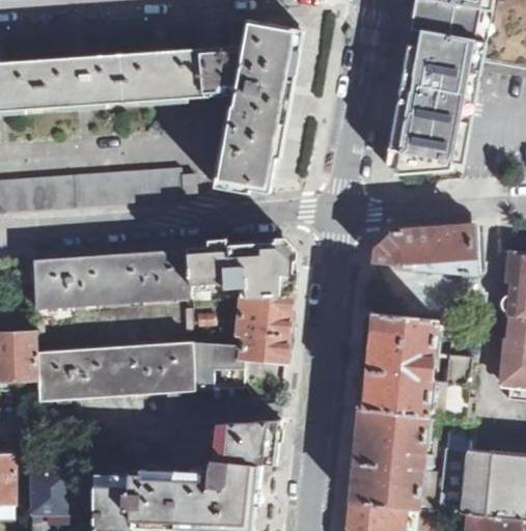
[(525,0),(412,0),(412,4),(407,47),(406,49),(405,54),(397,99),(394,115),(388,146),(387,150),(395,152),(393,164),(391,175),(449,170),(450,162),(455,135),(467,137),(469,127),(473,102),(463,100),(466,82),(468,74),(477,76),(479,62),(525,70),(525,0)]
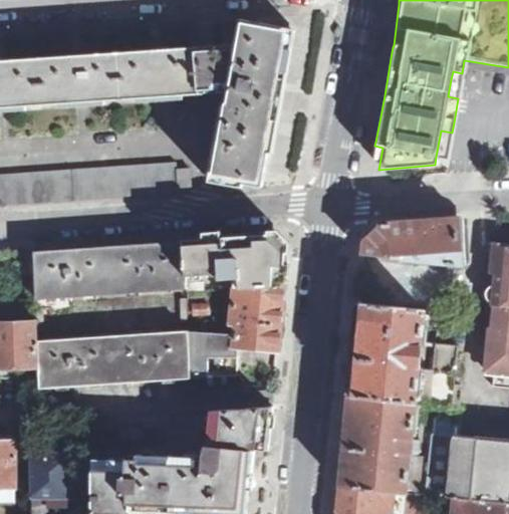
[(202,176),(258,186),(273,101),(286,28),(236,19),(232,45),(192,47),(194,92),(227,90),(225,105),(219,104),(219,108),(214,108),(202,176)]
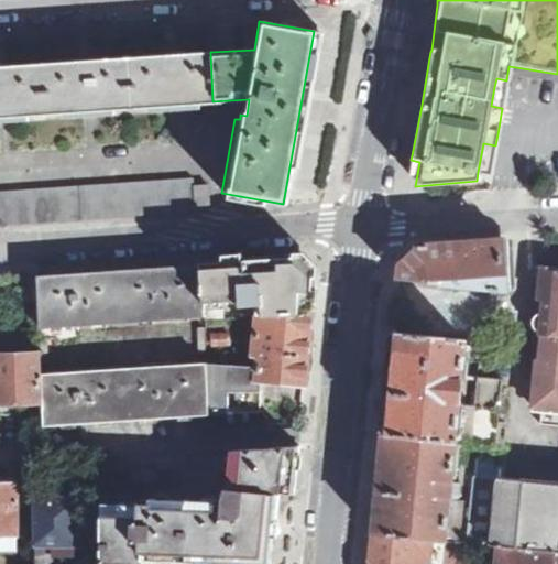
[(0,115),(212,101),(210,52),(0,66),(0,115)]
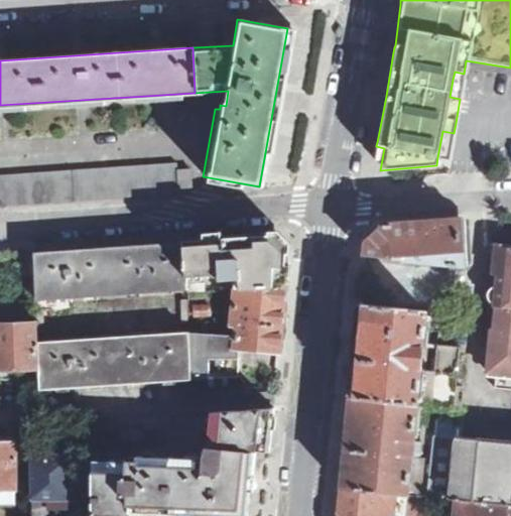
[(0,206),(98,199),(188,192),(186,169),(173,170),(172,163),(0,175),(0,206)]
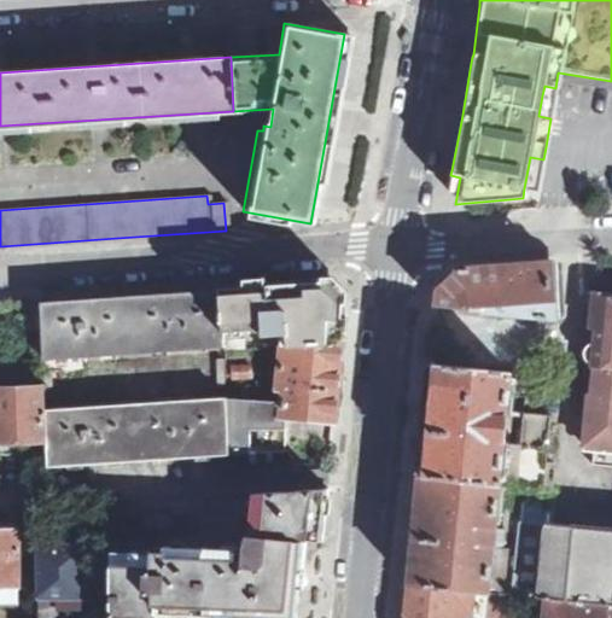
[(433,290),(432,305),(534,318),(561,318),(559,296),(549,297),(548,262),(456,268),(433,290)]
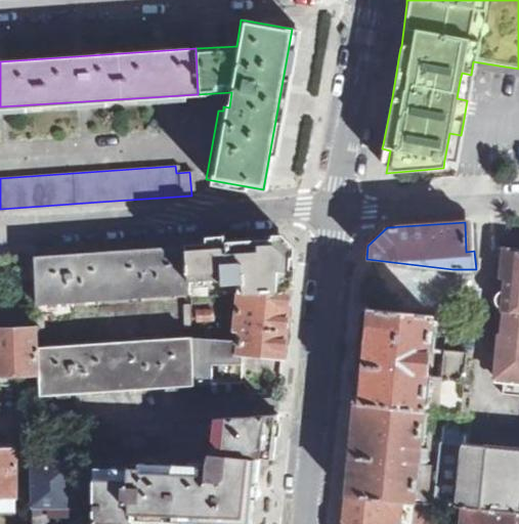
[(241,292),(287,290),(289,272),(290,254),(272,235),(182,242),(182,247),(185,278),(219,275),(221,280),(240,279),(241,292)]
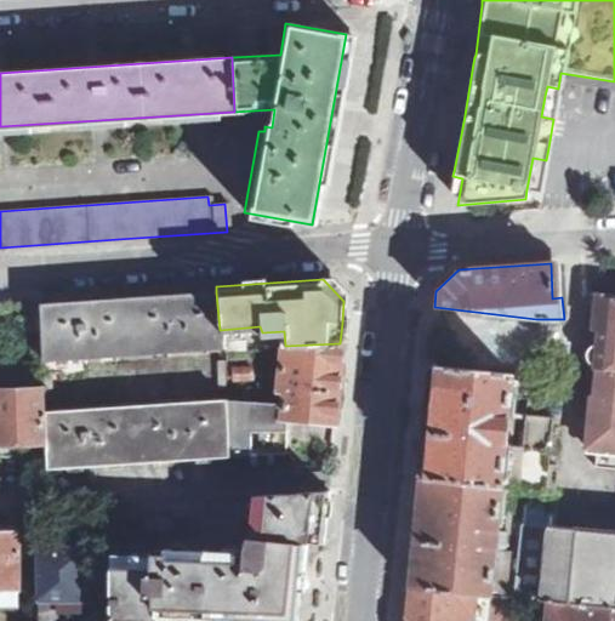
[(614,294),(590,290),(585,336),(585,345),(581,346),(580,348),(578,351),(576,353),(579,358),(579,360),(581,363),(582,363),(579,394),(585,394),(578,444),(593,445),(593,467),(614,468),(614,294)]
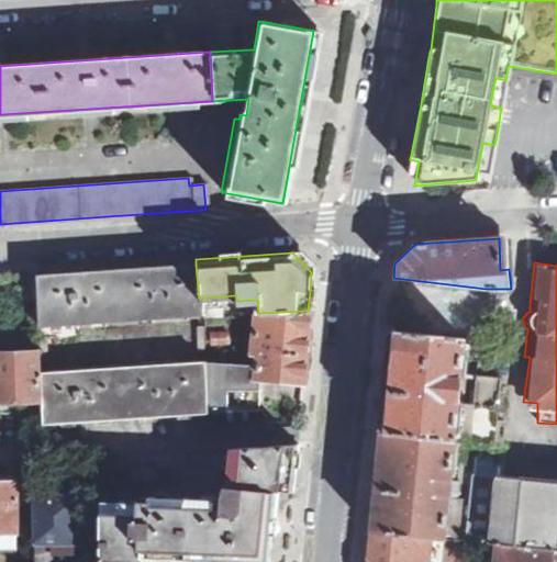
[(34,324),(198,312),(198,307),(199,299),(196,265),(135,269),(73,273),(33,277),(35,303),(36,315),(34,324)]
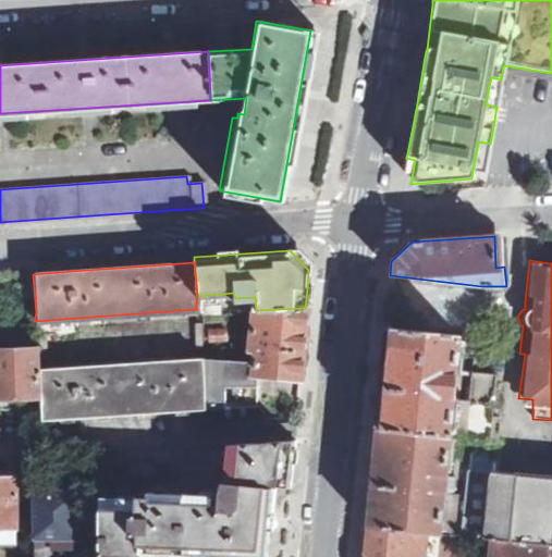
[(35,300),(33,274),(33,269),(16,270),(17,302),(35,300)]
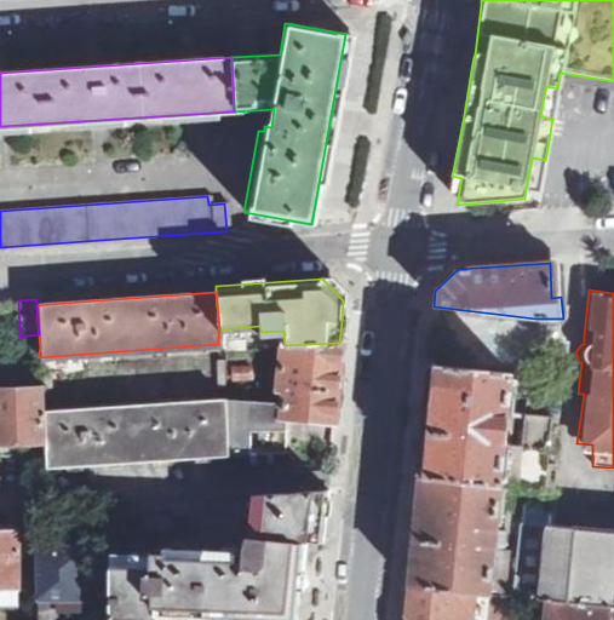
[(219,351),(244,350),(242,337),(218,339),(218,344),(219,351)]
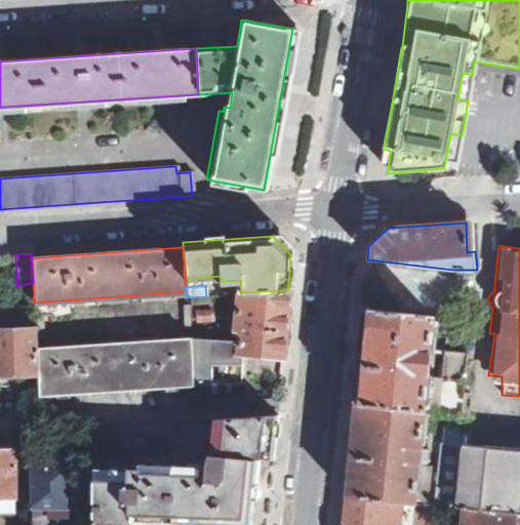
[(238,338),(236,353),(239,353),(280,357),(282,339),(282,338),(287,290),(241,292),(237,293),(233,328),(238,329),(238,338)]
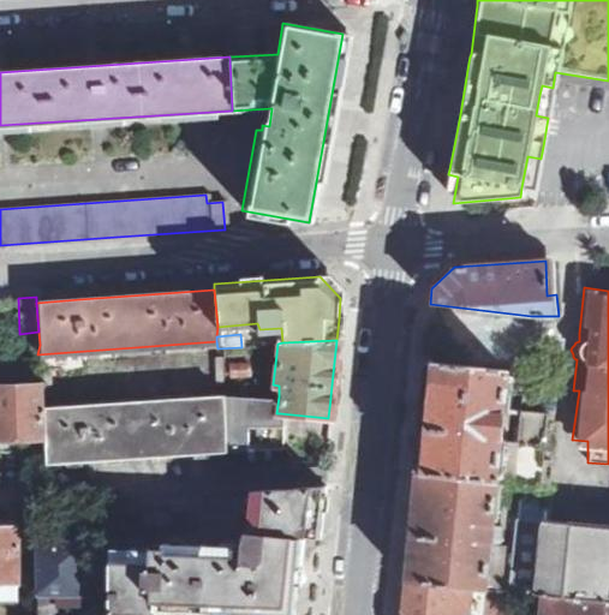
[(228,375),(245,374),(245,363),(227,363),(228,375)]
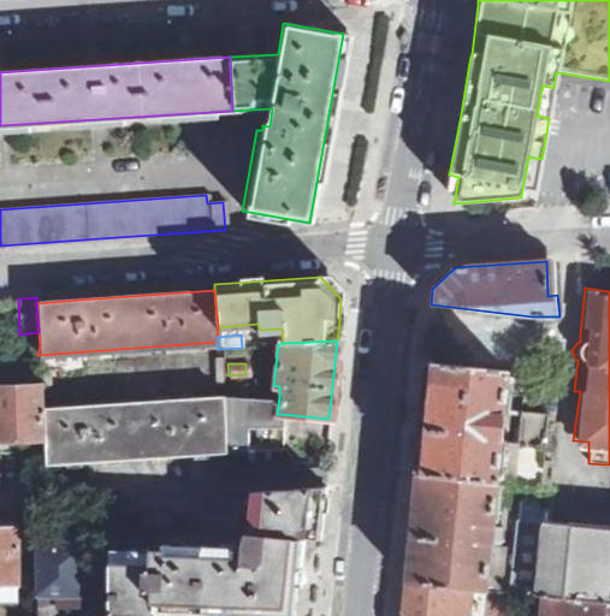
[(452,368),(424,365),(418,424),(412,474),(516,485),(545,486),(546,463),(539,463),(543,414),(526,412),(523,443),(515,443),(513,473),(493,472),(502,394),(527,396),(529,377),(527,377),(452,368)]
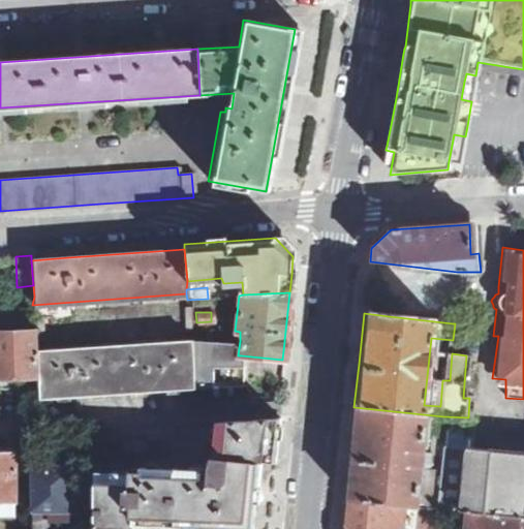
[(0,377),(35,377),(34,353),(33,331),(0,332),(0,377)]
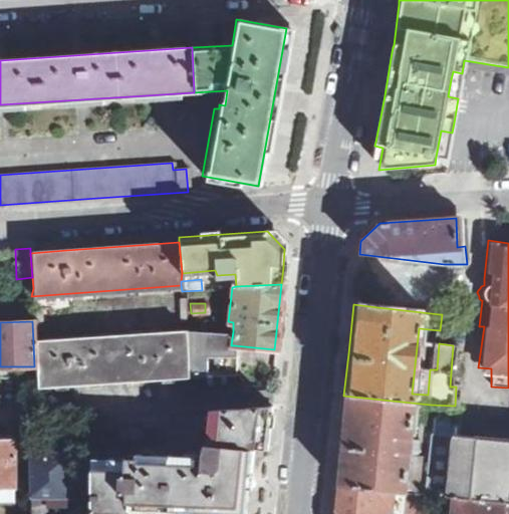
[(231,345),(233,331),(184,333),(186,376),(231,373),(234,345),(231,345)]
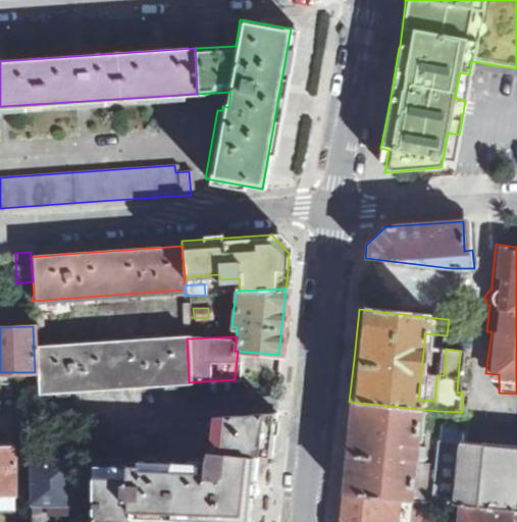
[(189,382),(187,338),(34,349),(35,372),(36,393),(189,382)]
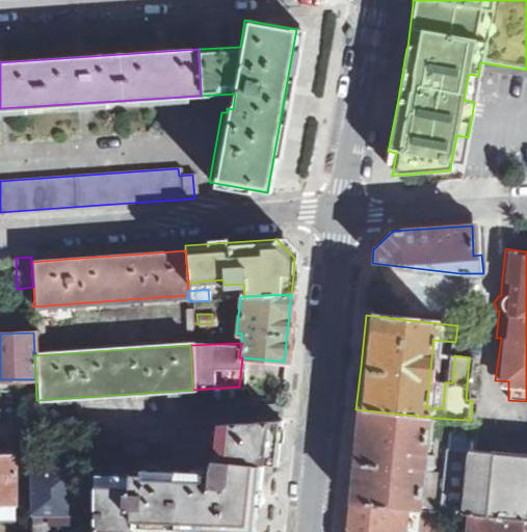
[(443,455),(446,419),(356,409),(351,458),(347,504),(405,509),(439,512),(442,472),(420,471),(422,453),(443,455)]
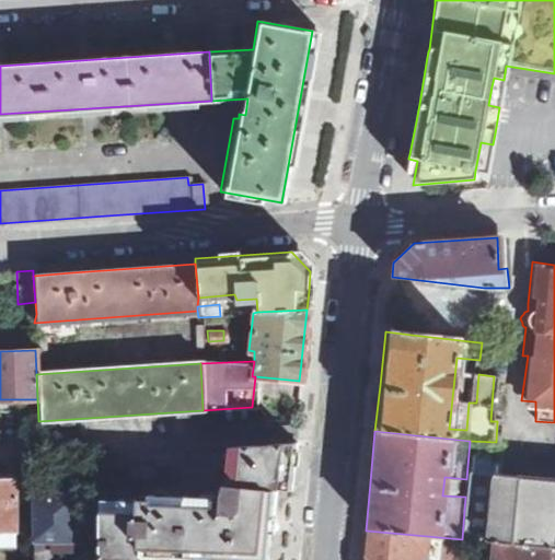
[(492,543),(554,549),(554,481),(477,475),(480,442),(470,441),(466,479),(465,497),(462,539),(492,543)]
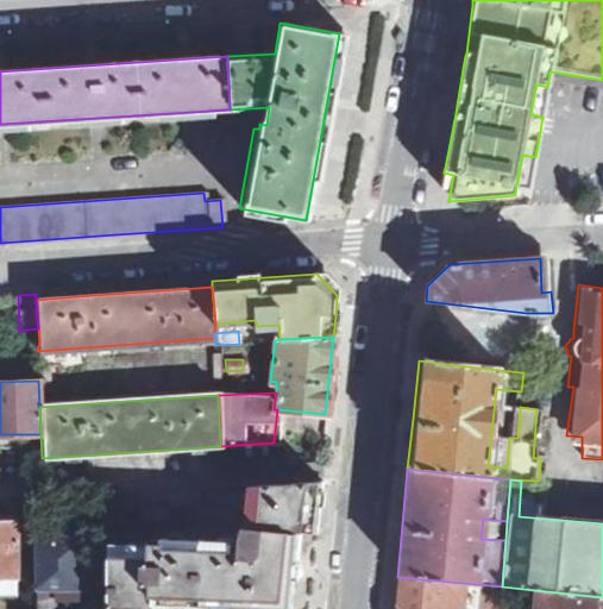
[(126,552),(105,551),(104,608),(149,608),(149,606),(228,608),(287,608),(295,531),(313,533),(320,481),(243,487),(242,527),(238,541),(155,538),(155,542),(126,542),(126,552)]
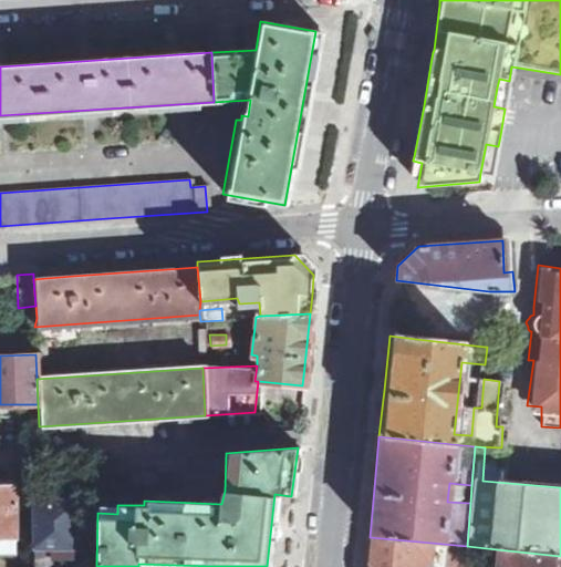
[(154,472),(182,470),(180,456),(153,459),(154,472)]
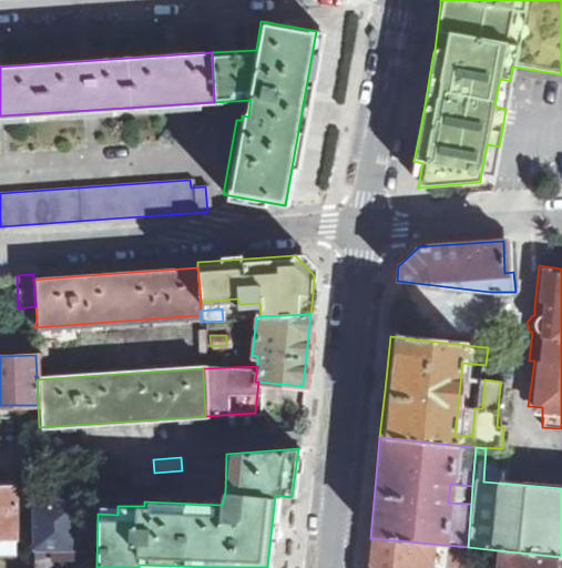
[(12,487),(0,487),(0,537),(12,537),(12,487)]
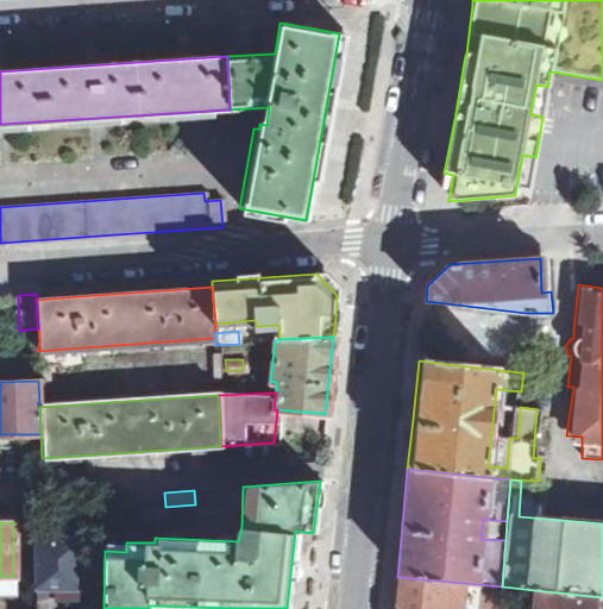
[(49,585),(80,585),(79,539),(31,540),(32,608),(49,608),(49,585)]
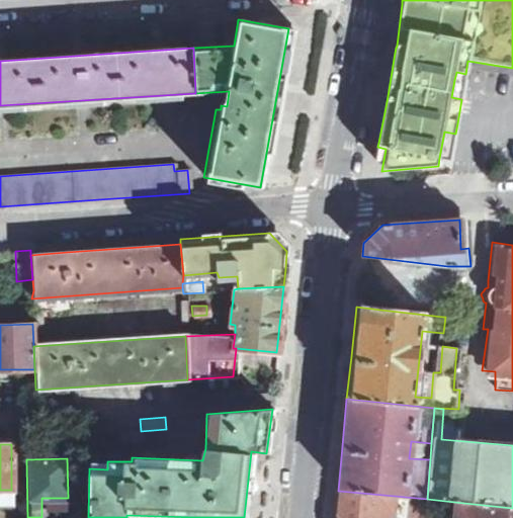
[(336,517),(374,517),(375,516),(388,517),(387,514),(393,515),(395,496),(338,491),(336,517)]
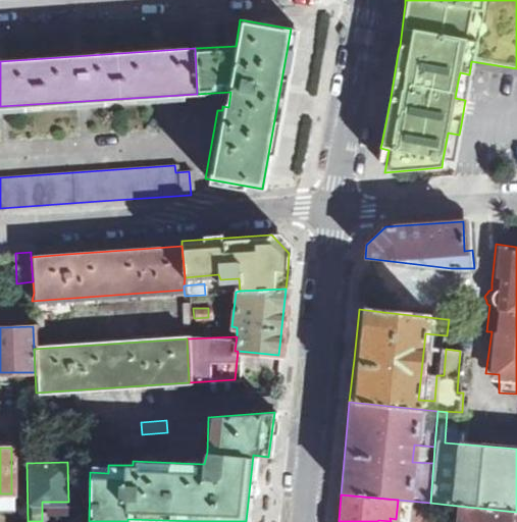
[(516,521),(516,512),(458,506),(457,521),(516,521)]
